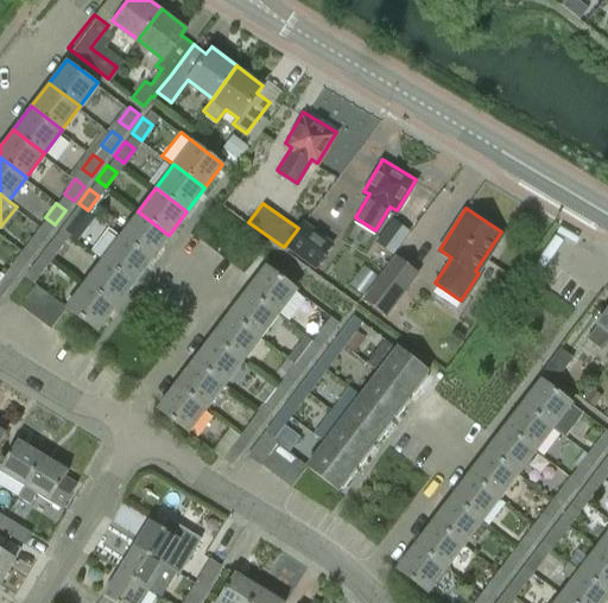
[(151,259),(169,235),(138,211),(120,235),(151,259)]
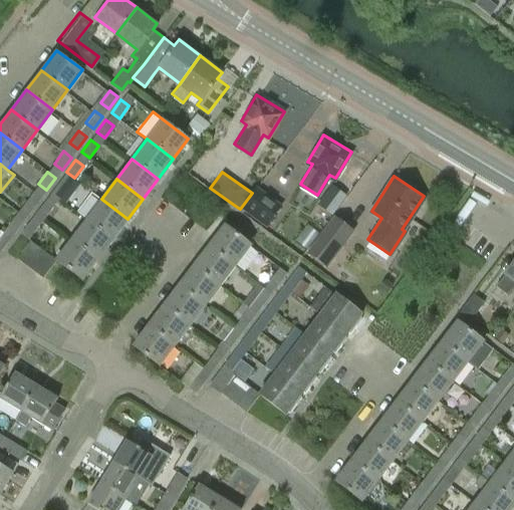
[(68,186),(60,180),(51,192),(59,198),(68,186)]
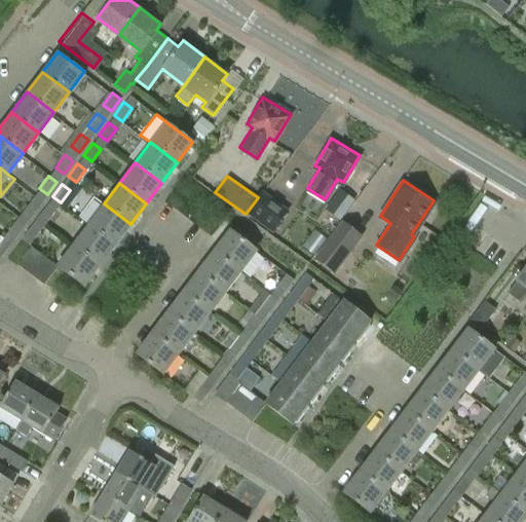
[(340,188),(324,202),(334,213),(349,198),(340,188)]
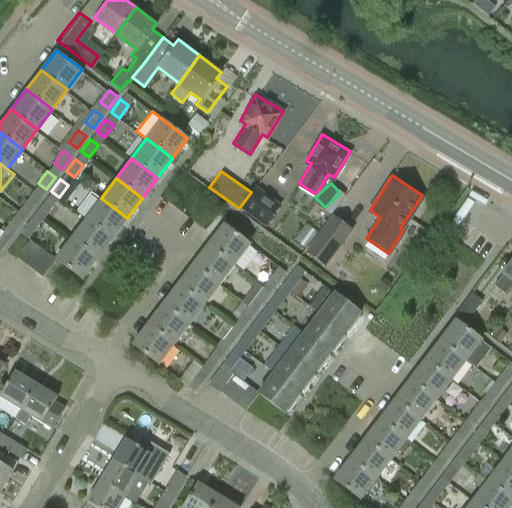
[(256,184),(240,206),(266,225),(282,203),(256,184)]
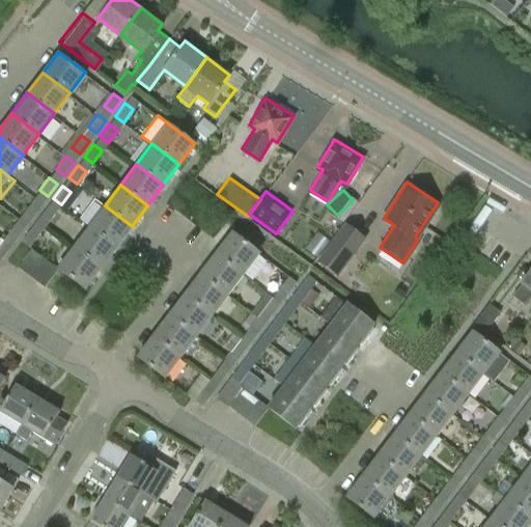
[(33,215),(43,202),(34,196),(25,209),(33,215)]
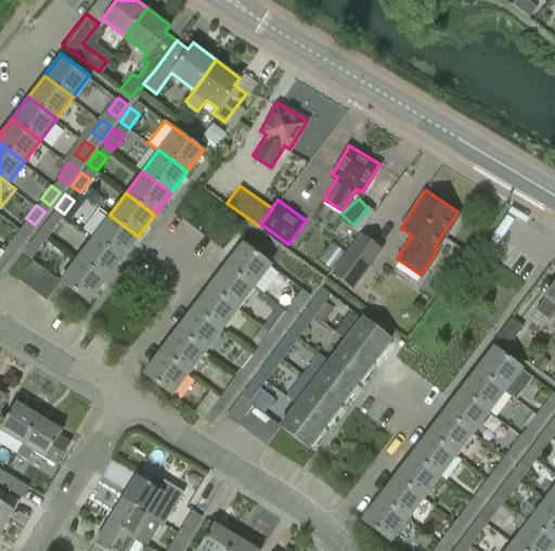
[(138,236),(110,215),(93,236),(121,257),(138,236)]
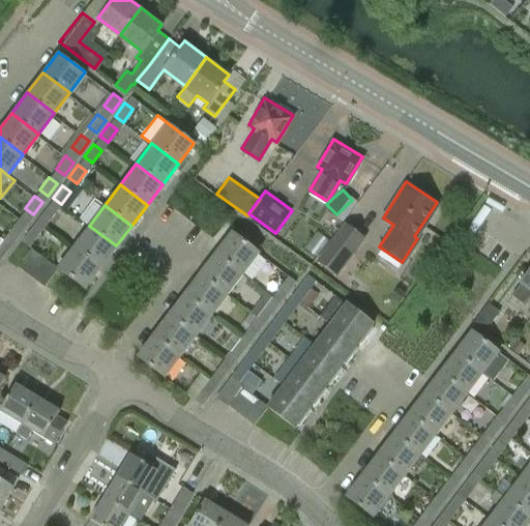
[(37,218),(46,225),(55,212),(47,206),(37,218)]
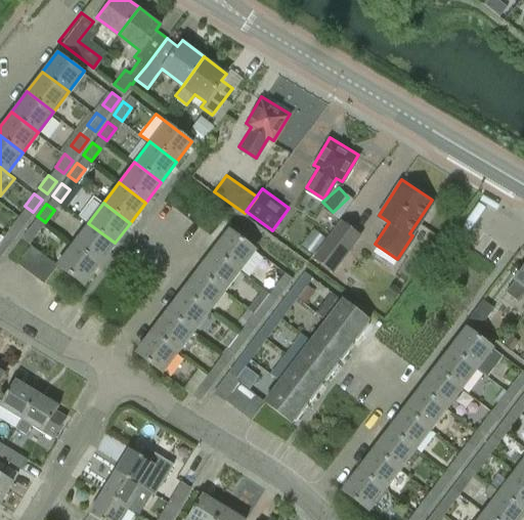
[(17,232),(27,220),(18,214),(9,226),(17,232)]
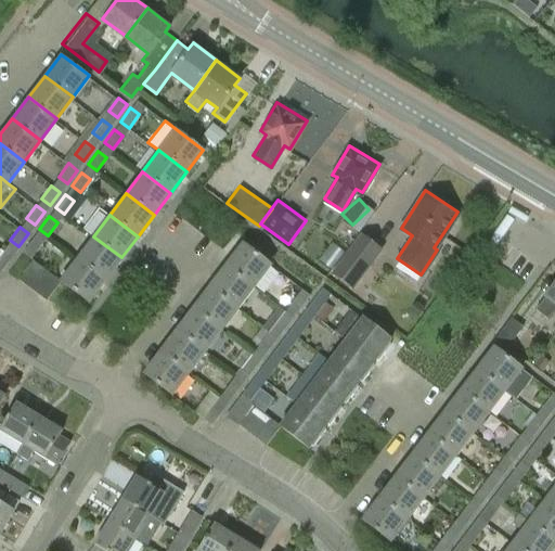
[(330,271),(349,286),(379,247),(360,232),(330,271)]
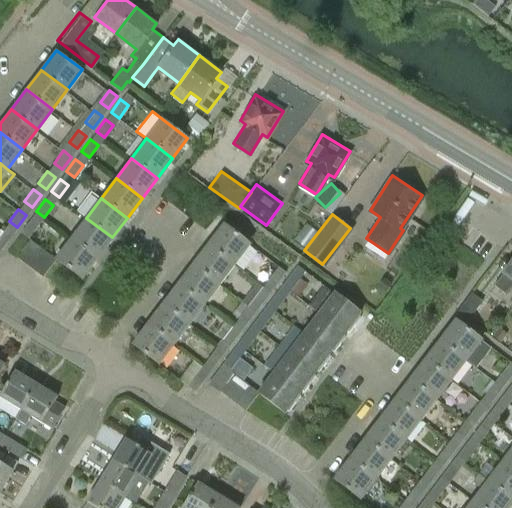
[(38,224),(30,218),(21,230),(29,236),(38,224)]
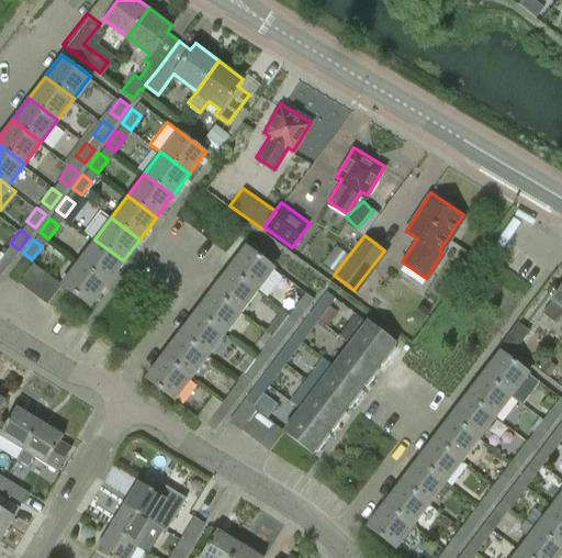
[(107,282),(123,260),(94,240),(78,260),(107,282)]
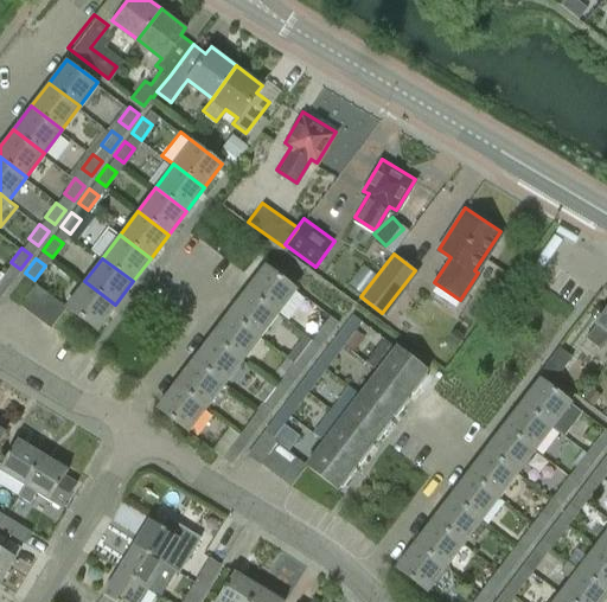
[(266,264),(247,288),(278,311),(295,287),(266,264)]
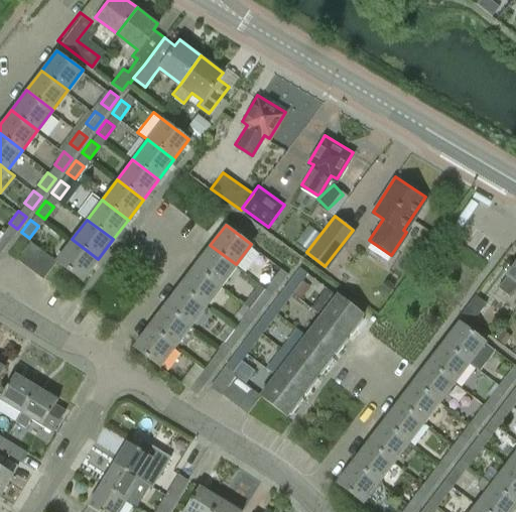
[(0,248),(1,249),(11,237),(3,231),(0,234),(0,248)]
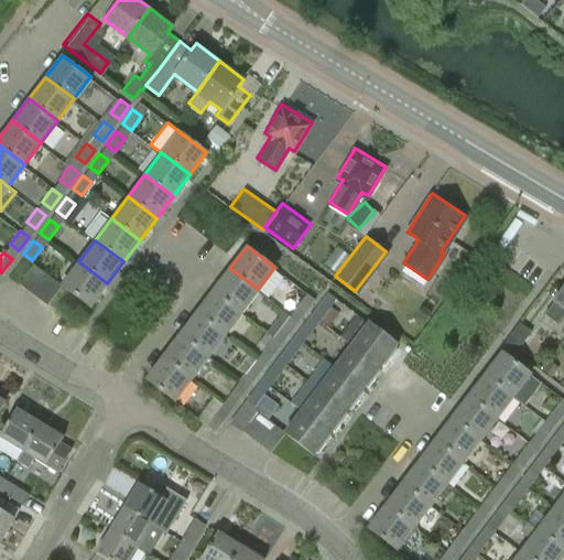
[(107,283),(78,261),(62,283),(89,305),(107,283)]
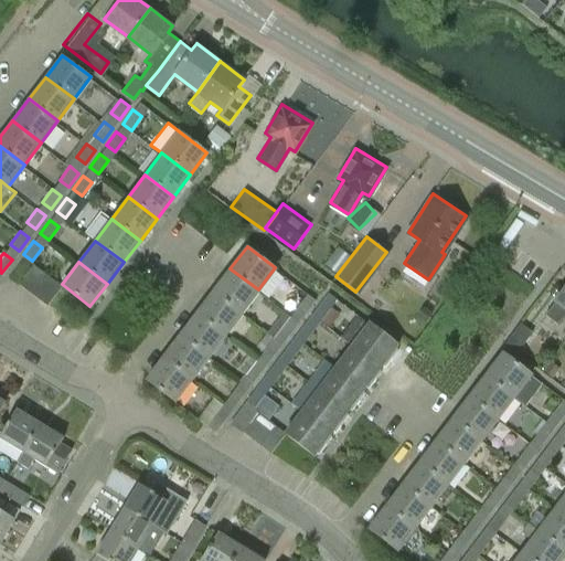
[(28,288),(42,270),(33,263),(19,282),(28,288)]
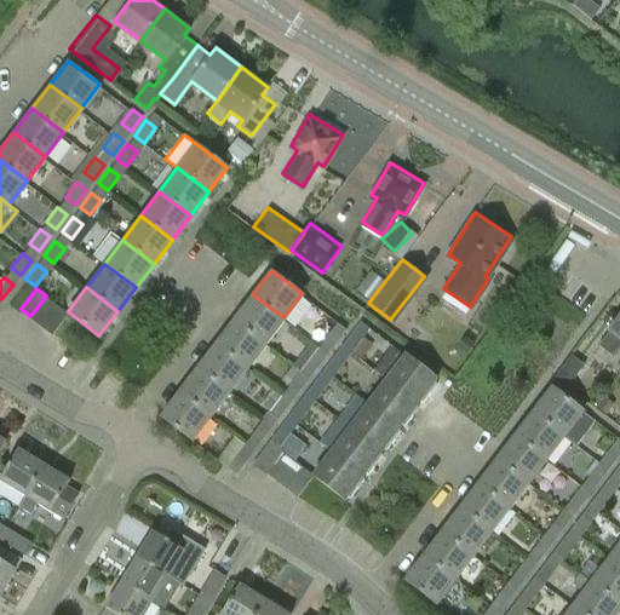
[(252,294),(234,319),(265,342),(283,317),(252,294)]
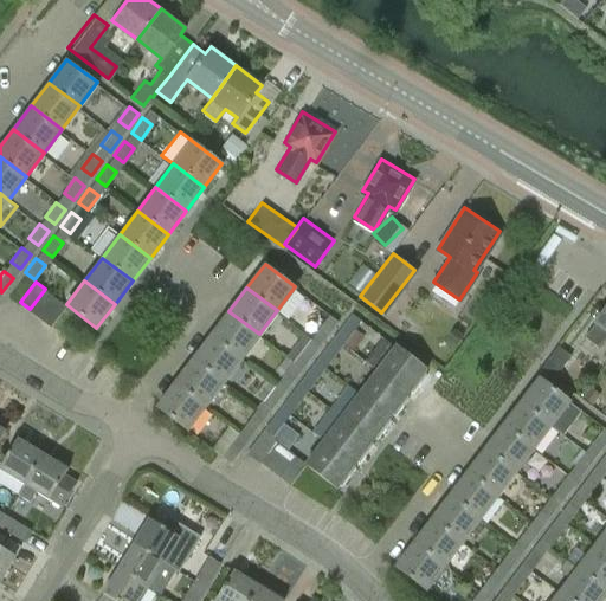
[(30,309),(40,317),(56,297),(45,289),(30,309)]
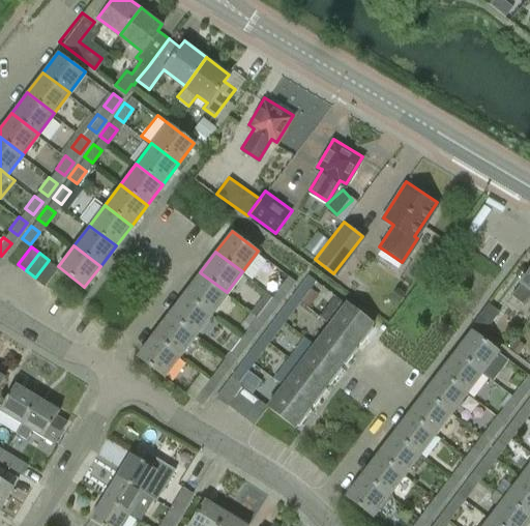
[(49,260),(35,278),(43,284),(58,266),(49,260)]
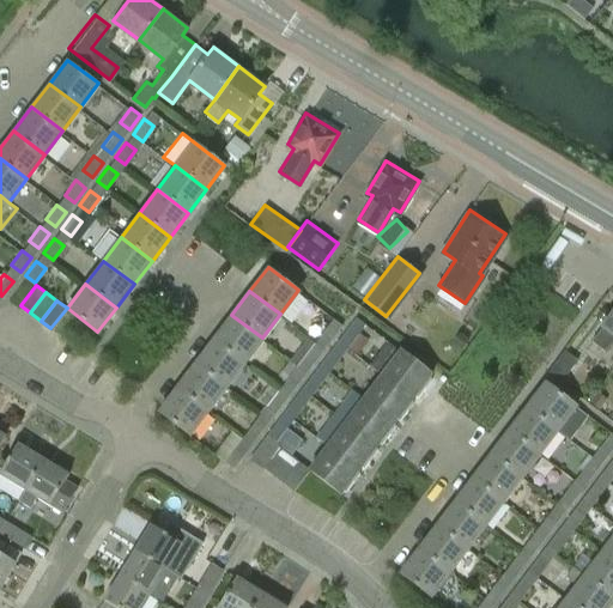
[(612,338),(612,305),(601,323),(602,324),(592,339),(605,348),(612,338)]
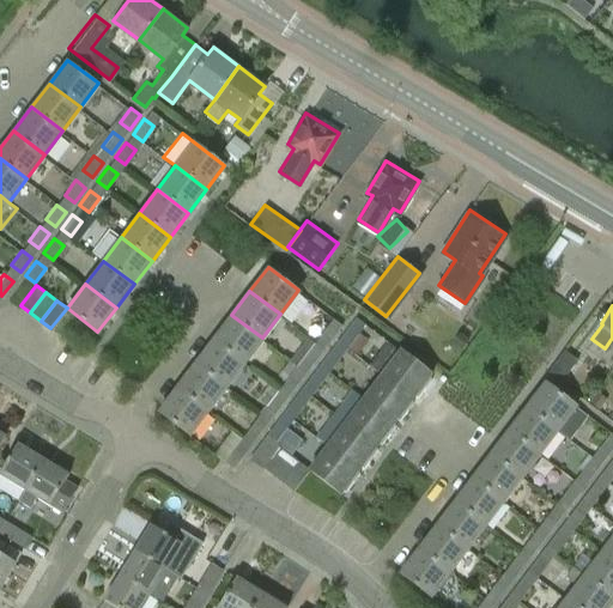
[(231,315),(213,339),(243,362),(262,338),(231,315)]
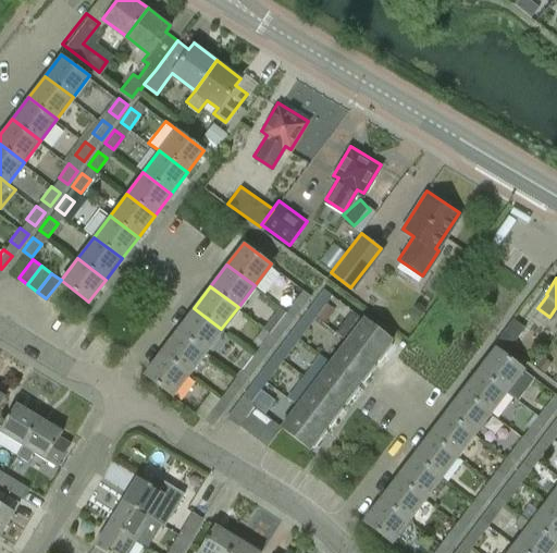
[(302,287),(293,300),(301,307),(311,294),(302,287)]
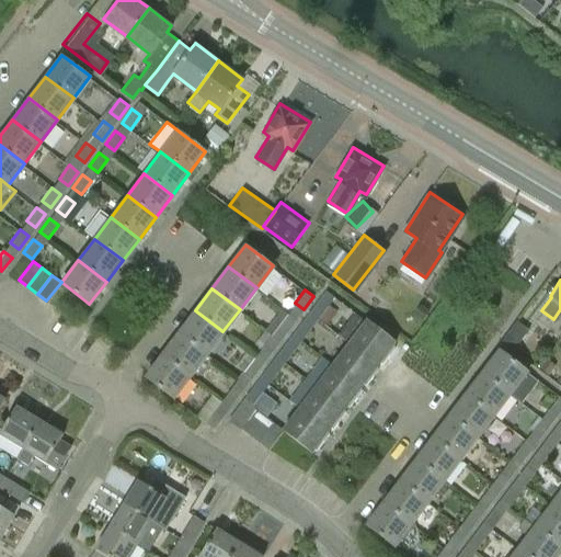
[(319,297),(309,311),(318,318),(328,305),(319,297)]
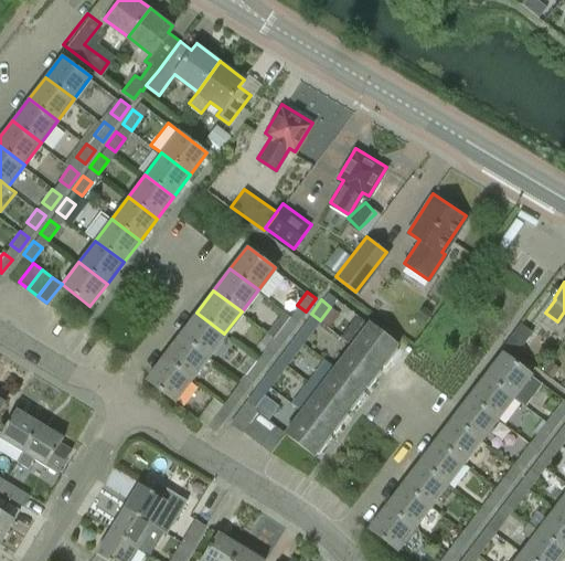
[(196,313),(180,334),(208,356),(224,334),(196,313)]
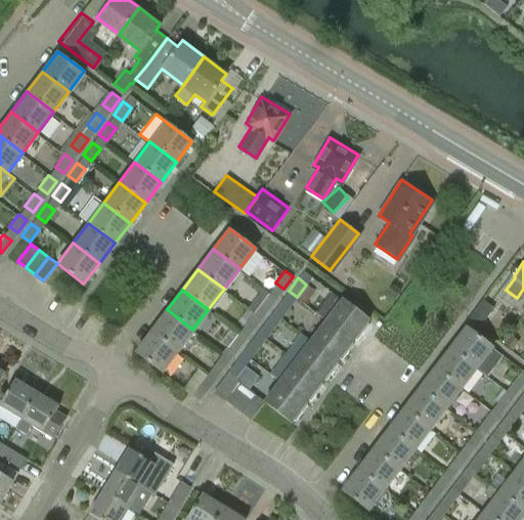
[(269,291),(259,303),(268,309),(277,297),(269,291)]
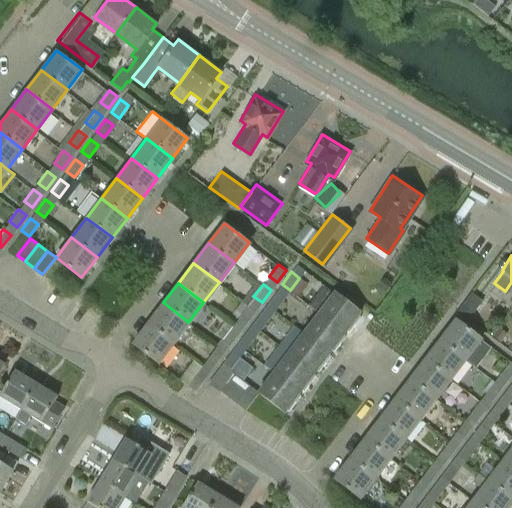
[(468,316),(482,298),(471,290),(457,310),(468,316)]
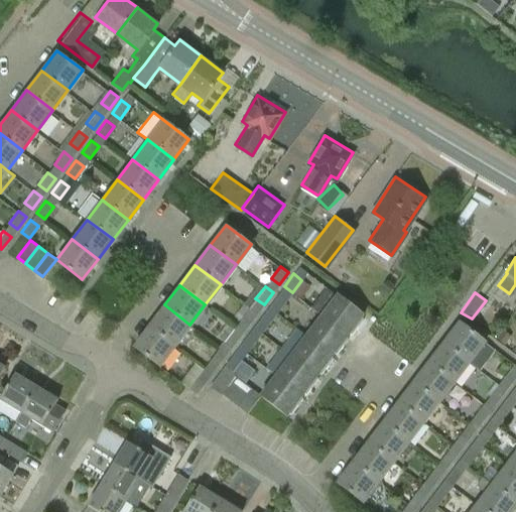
[(278,293),(269,305),(277,312),(286,300),(278,293)]
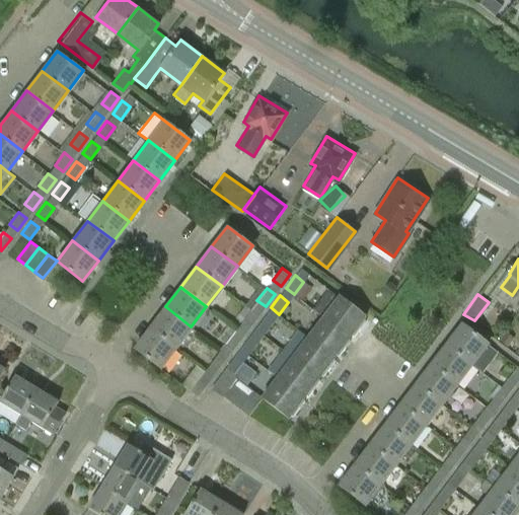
[(322,315),(349,336),(364,315),(338,295),(322,315)]
